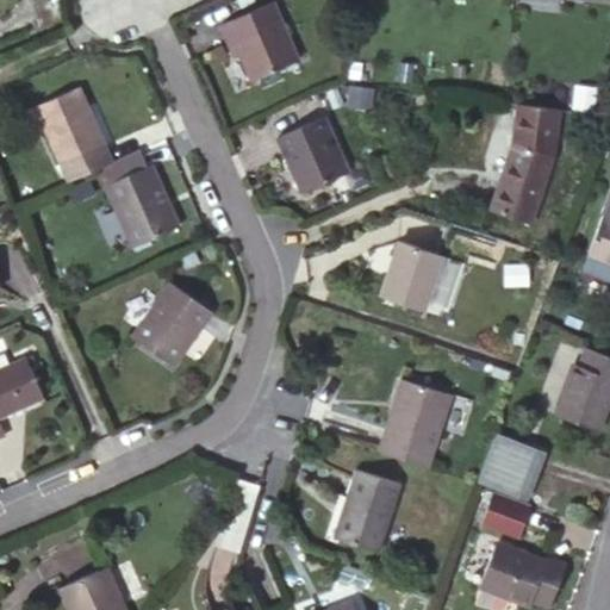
[(224,25),(232,45),(238,42),(244,56),(256,82),(300,62),(274,2),(224,25)]
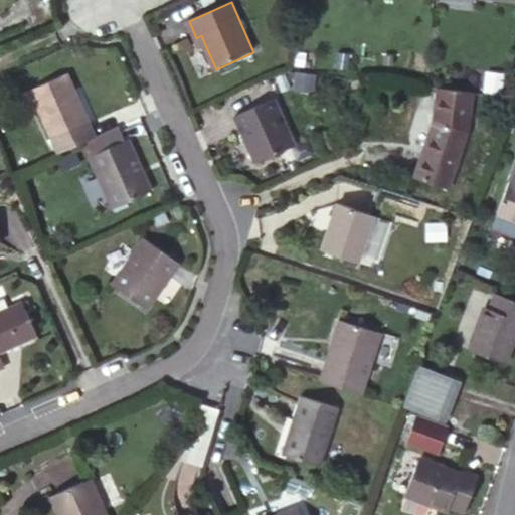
[(201,35),(196,38),(201,49),(206,47),(201,35)]
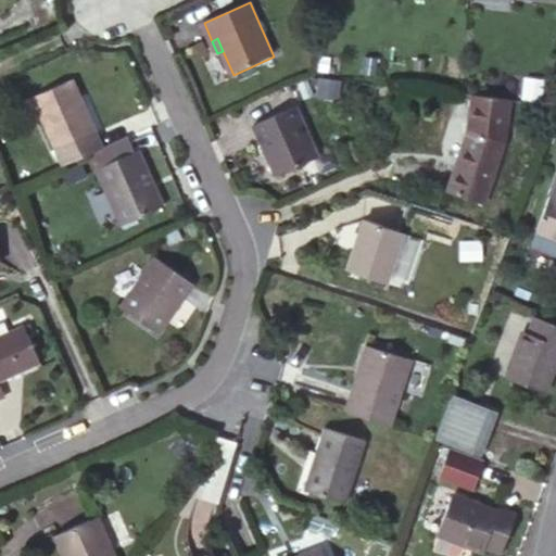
[(74,78),(35,95),(59,149),(98,130),(74,78)]
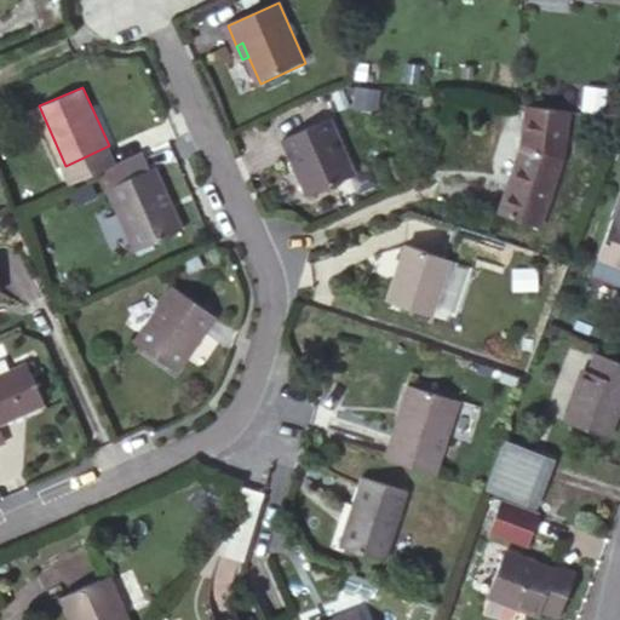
[(524,105),(521,148),(562,161),(568,112),(524,105)]
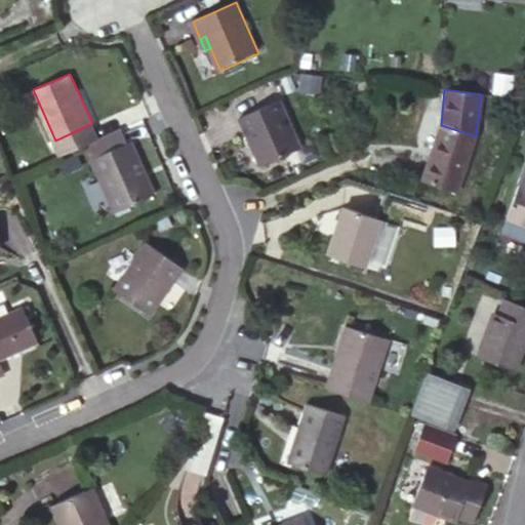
[(279,101),(239,118),(259,164),(299,147),(279,101)]
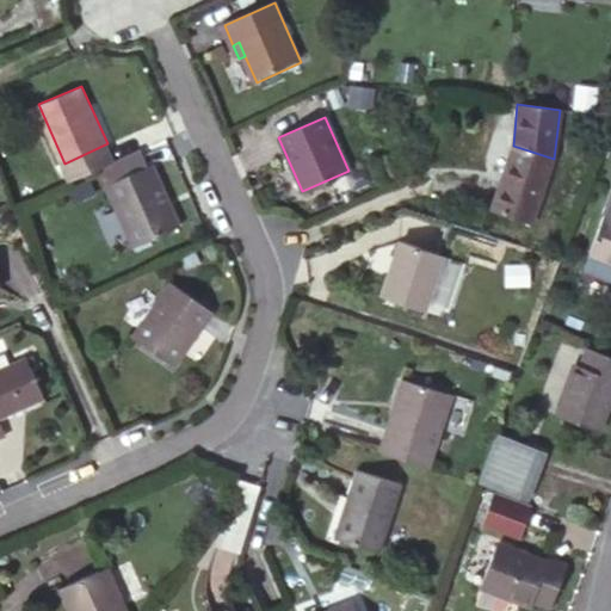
[(554,159),(513,146),(492,211),(531,224),(554,159)]
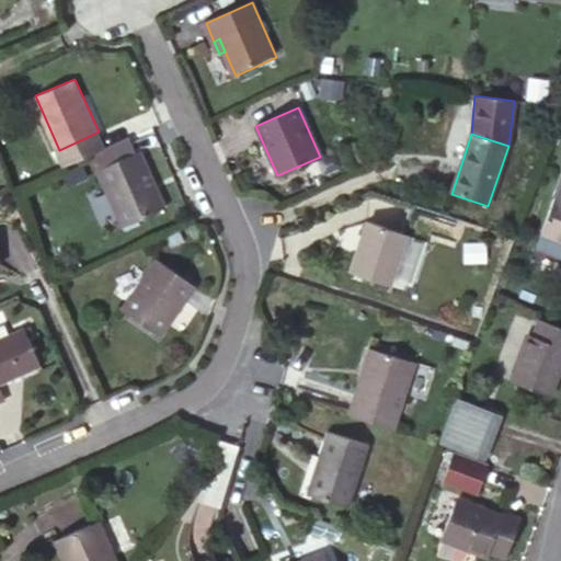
[(135,135),(99,150),(105,164),(142,149),(135,135)]
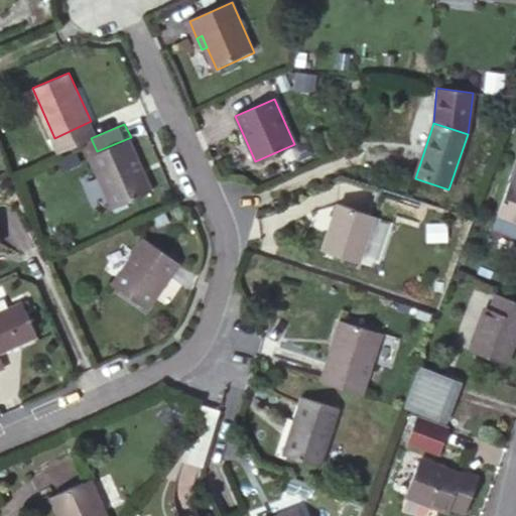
[(131,137),(97,151),(95,152),(118,206),(156,188),(134,136),(131,137)]
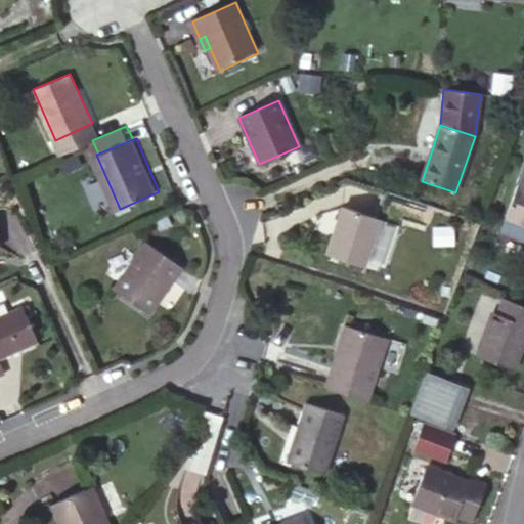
[(523,183),(521,182),(504,227),(523,234),(523,183)]
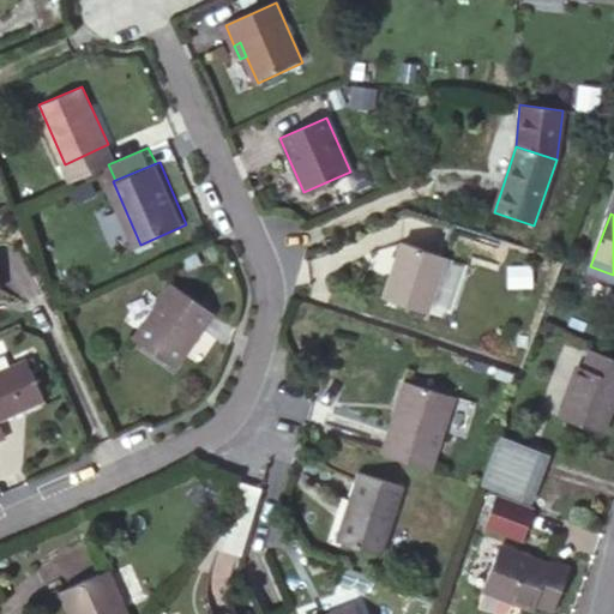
[(403,242),(384,298),(428,312),(446,257),(403,242)]
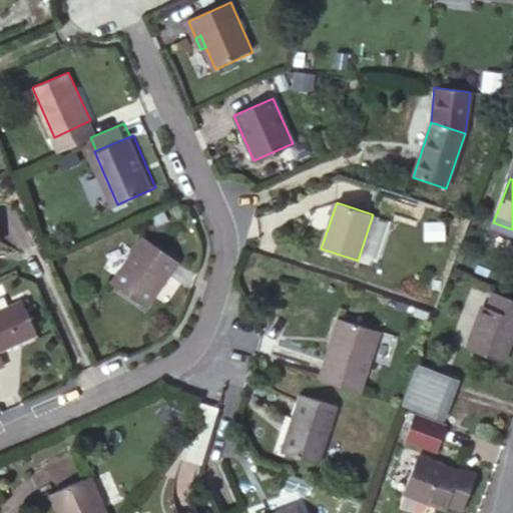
[(181,260),(146,235),(115,281),(150,305),(181,260)]
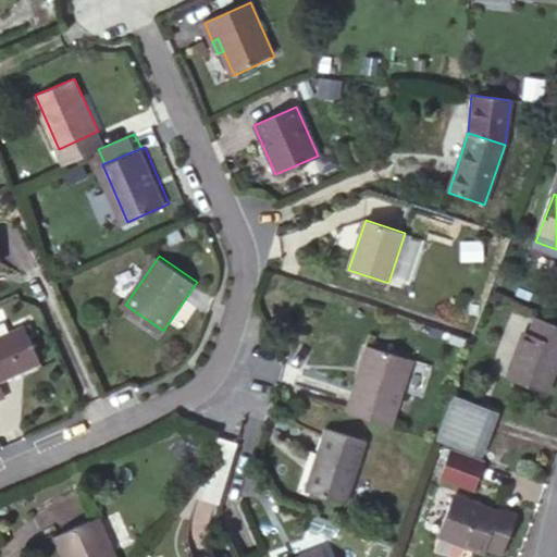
[(556,324),(536,317),(531,334),(523,332),(507,379),(545,393),(556,361),(556,324)]
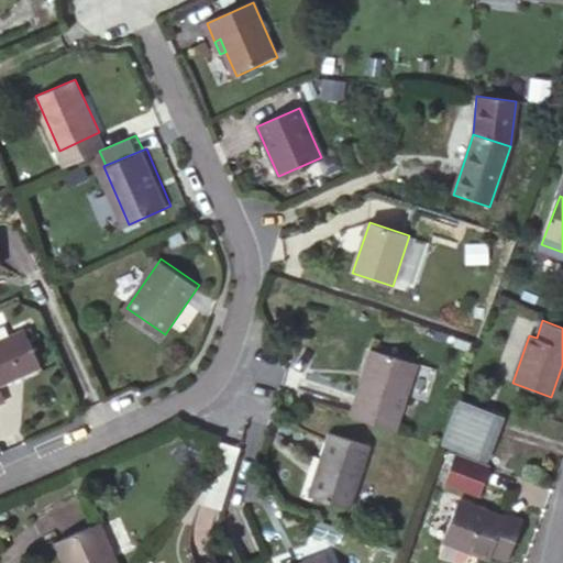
[(0,330),(0,342),(9,339),(4,329),(0,330)]
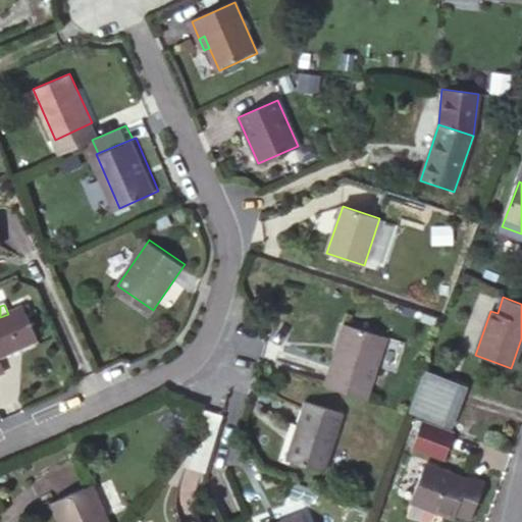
[(8,314),(0,317),(0,375),(6,373),(0,359),(40,342),(24,307),(8,314)]
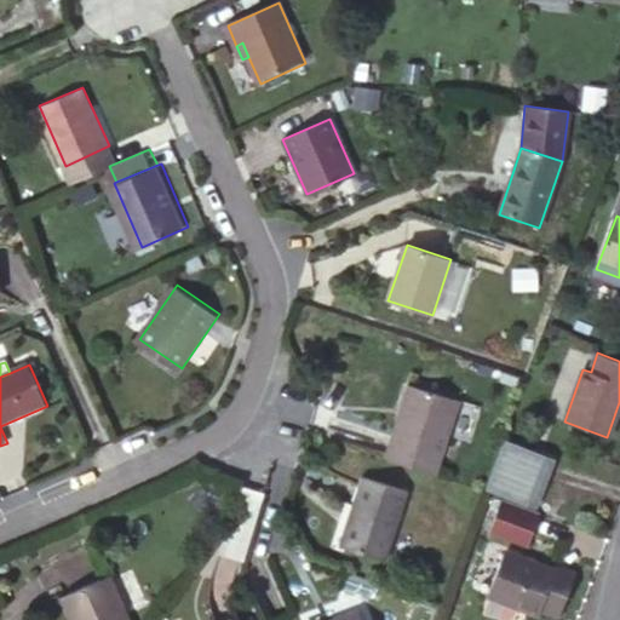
[(423,389),(399,461),(447,477),(470,406),(423,389)]
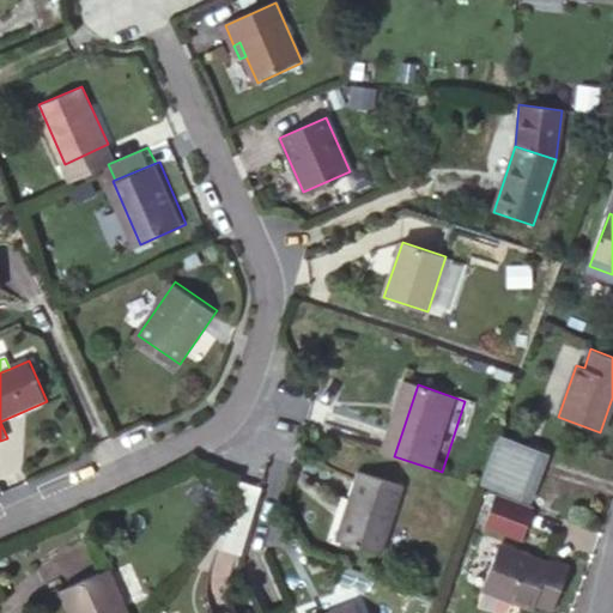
[(523,496),(540,450),(501,436),(484,480),(523,496)]
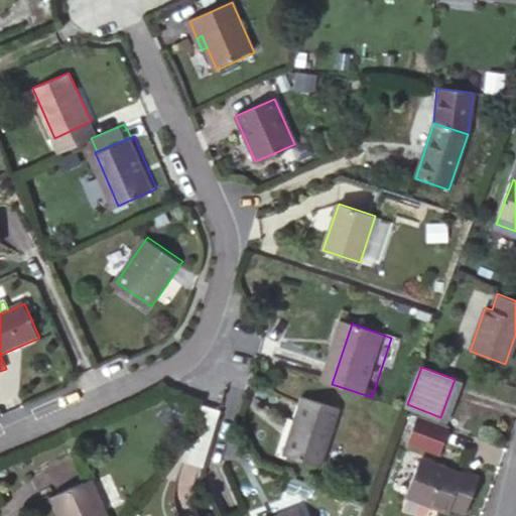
[(463,382),(455,379),(440,417),(448,420),(463,382)]
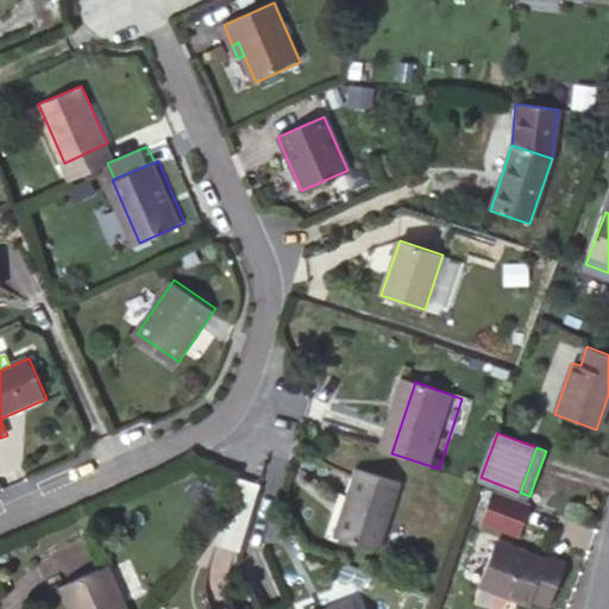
[(355,468),(340,508),(347,510),(339,539),(377,551),(399,483),(355,468)]
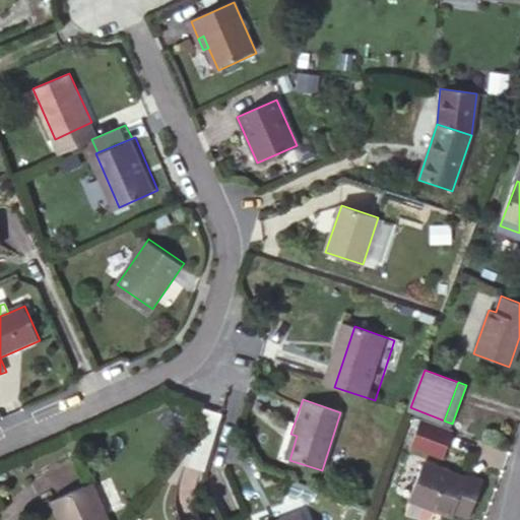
[(201,406),(183,463),(203,469),(220,412),(201,406)]
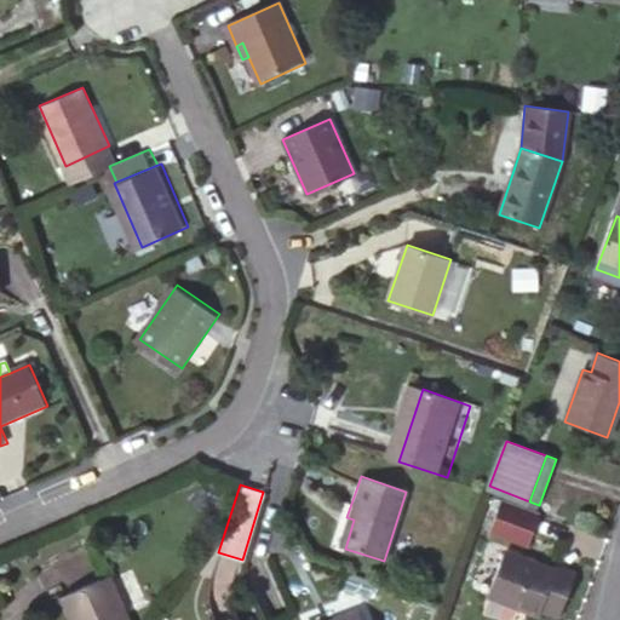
[(501,500),(491,532),(527,545),(539,514),(501,500)]
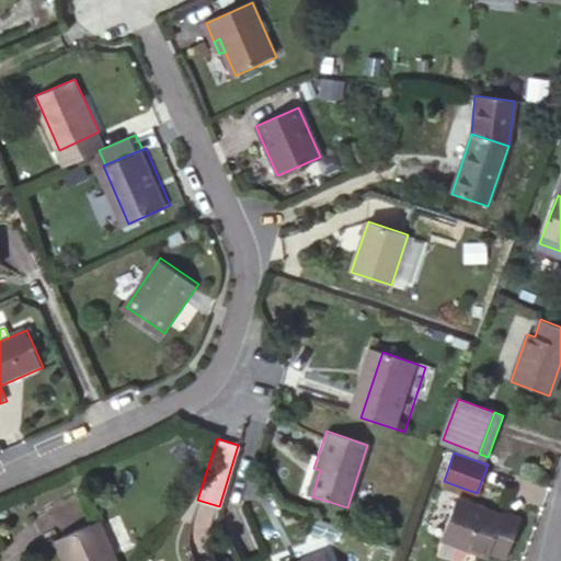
[(320,470),(313,468),(305,494),(312,496),(320,470)]
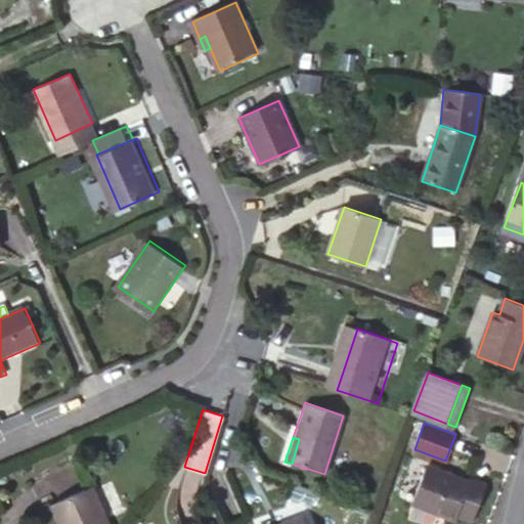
[(469,482),(426,466),(412,503),(413,504),(438,513),(454,519),(456,514),(474,520),(488,483),(471,476),(469,482)]
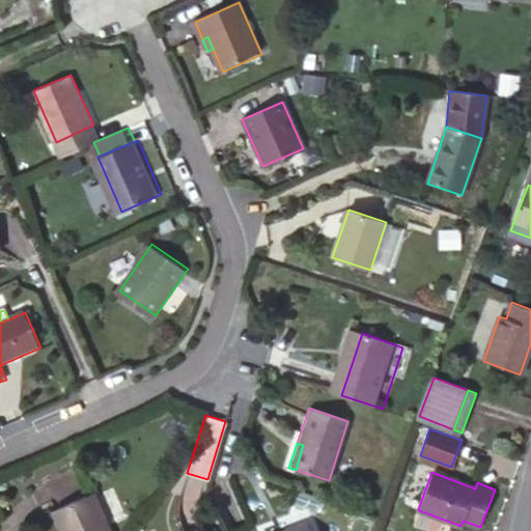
[(54,510),(62,530),(111,530),(93,493),(54,510)]
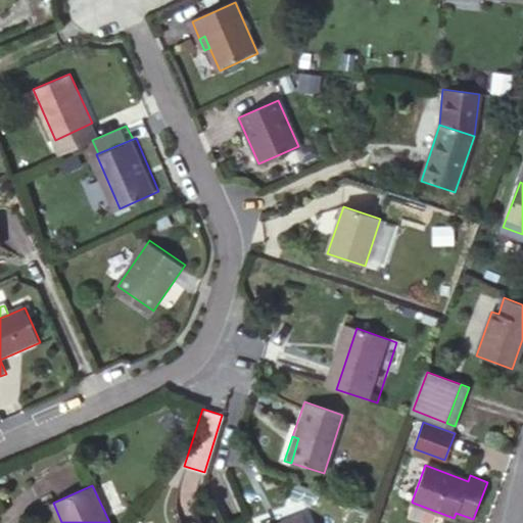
[(437,512),(413,503),(408,517),(423,522),(430,522),(433,522),(437,512)]
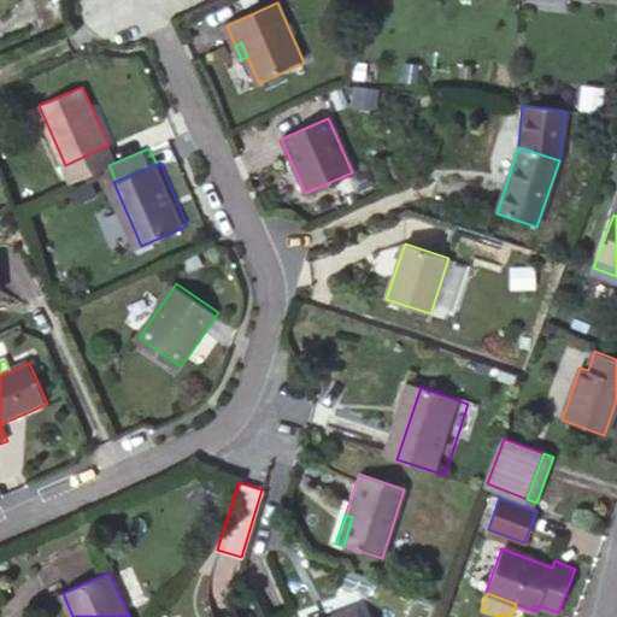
[(359,616),(356,606),(327,616),(359,616)]
